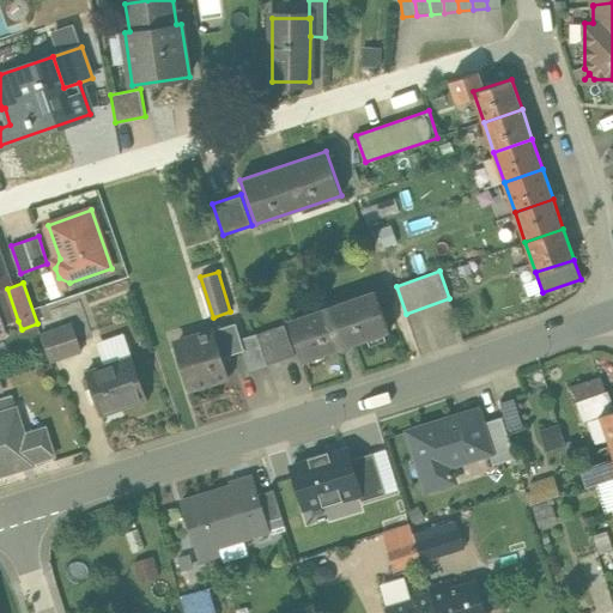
[(0,286),(0,337),(6,334),(4,326),(18,321),(8,291),(2,293),(0,286)]
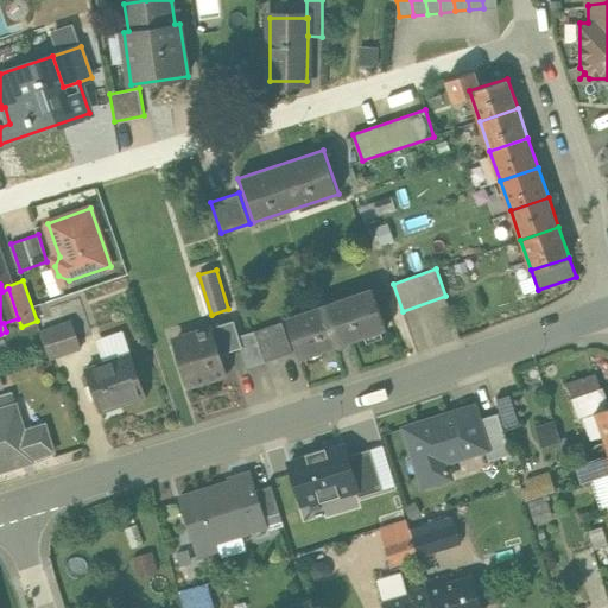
[(372,287),(285,317),(299,359),(386,329),(372,287)]
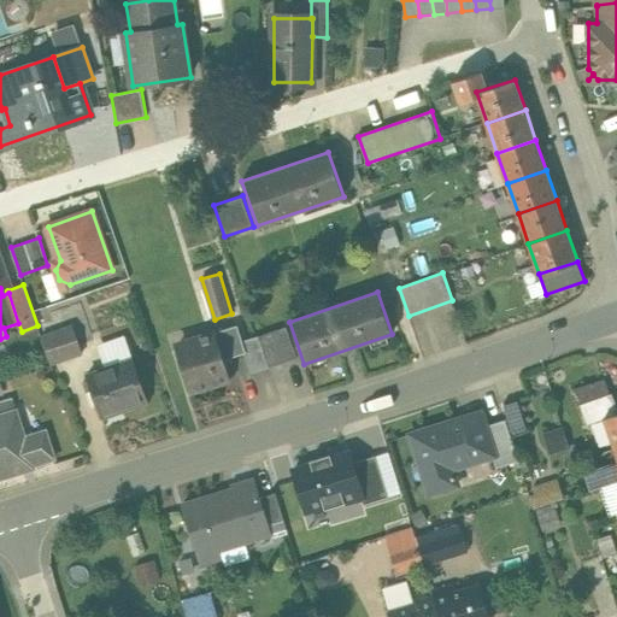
[(81,301),(65,307),(66,307),(69,315),(45,323),(48,335),(74,325),(78,339),(92,334),(81,301)]
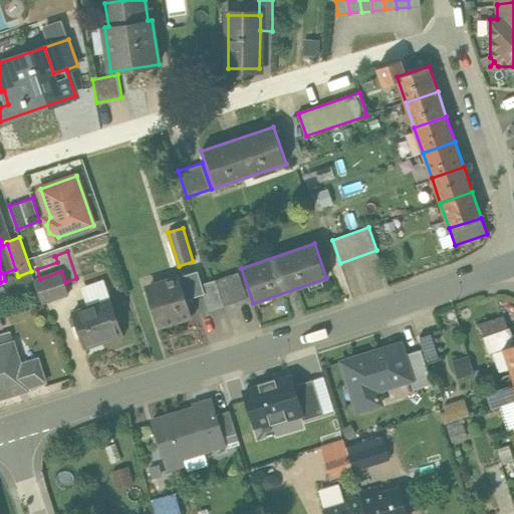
[(40,279),(36,280),(35,280),(34,280),(42,303),(68,294),(65,282),(61,271),(40,279)]
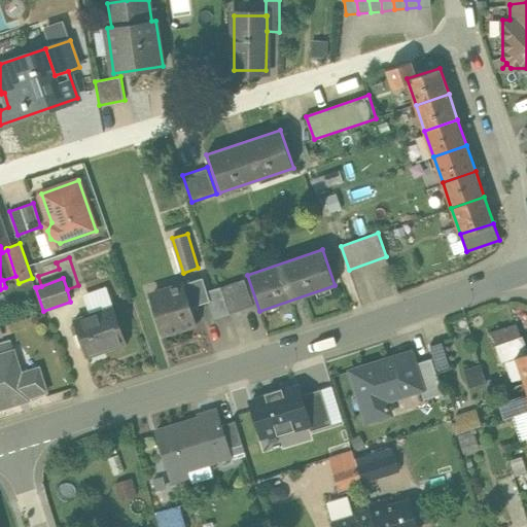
[(203,278),(184,283),(166,288),(167,292),(150,297),(163,335),(197,324),(191,307),(209,301),(210,301),(207,291),(203,278)]
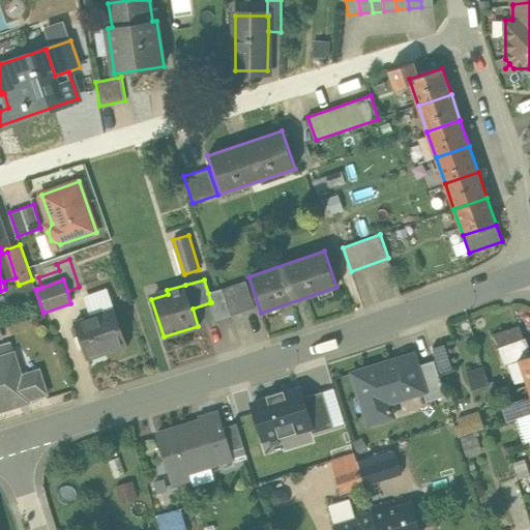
[(245,280),(222,289),(231,316),(256,306),(245,280)]
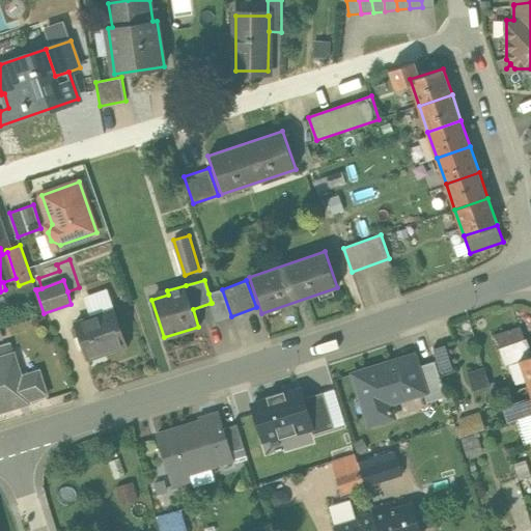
[(222,289),(208,294),(212,303),(211,303),(216,320),(231,316),(222,289)]
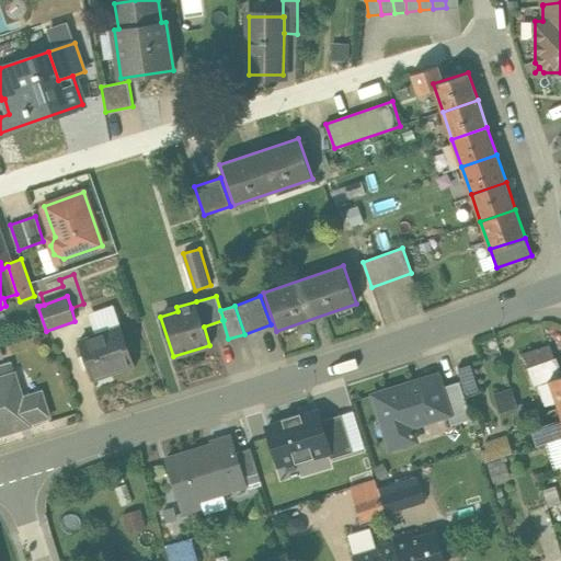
[(119,328),(81,341),(80,340),(79,340),(93,380),(94,380),(93,376),(111,370),(112,374),(113,374),(113,373),(133,365),(134,366),(135,366),(121,325),(119,327),(119,328)]
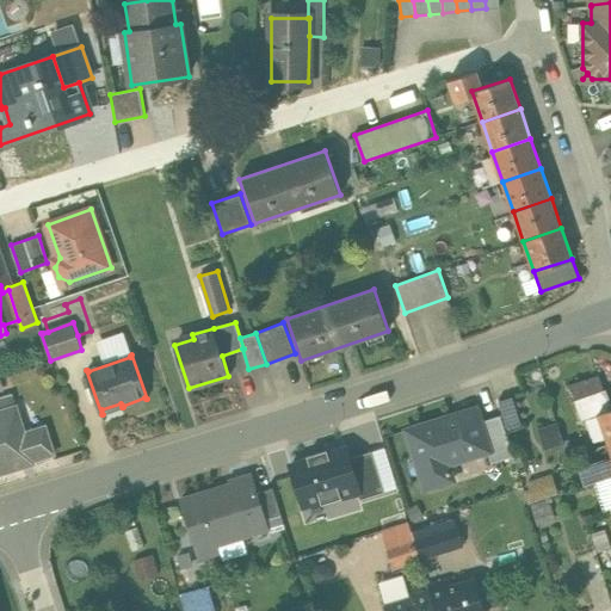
[(610,403),(605,389),(574,400),(581,420),(598,414),(597,413),(610,407),(610,403)]
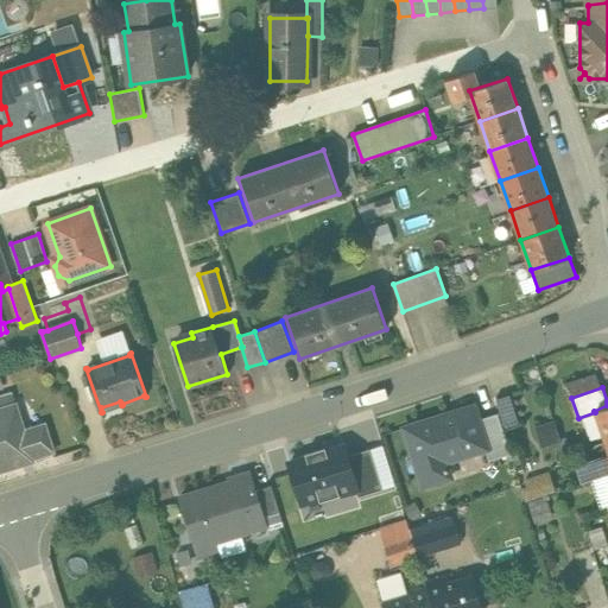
[(13,391),(0,394),(0,410),(16,406),(17,406),(18,406),(13,391)]
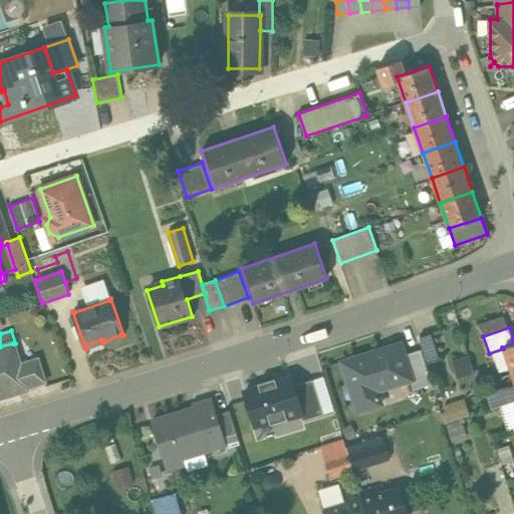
[(431,331),(420,335),(428,362),(439,358),(431,331)]
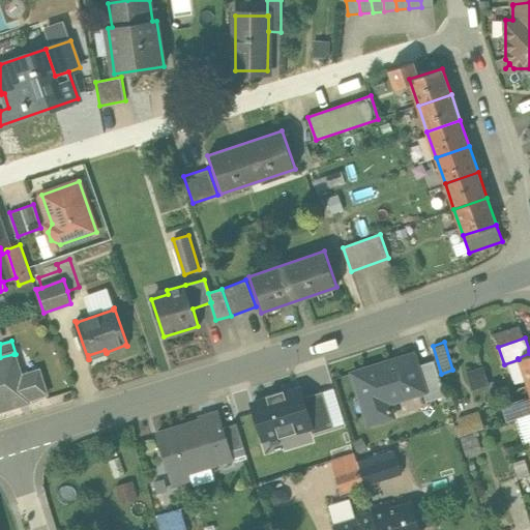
[(416,350),(348,371),(366,428),(398,418),(392,404),(425,393),(429,392),(420,364),(416,350)]
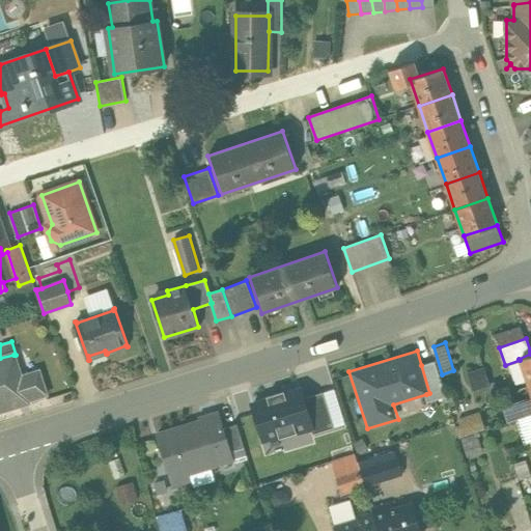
[(530,354),(519,359),(520,360),(528,386),(530,384),(530,354)]
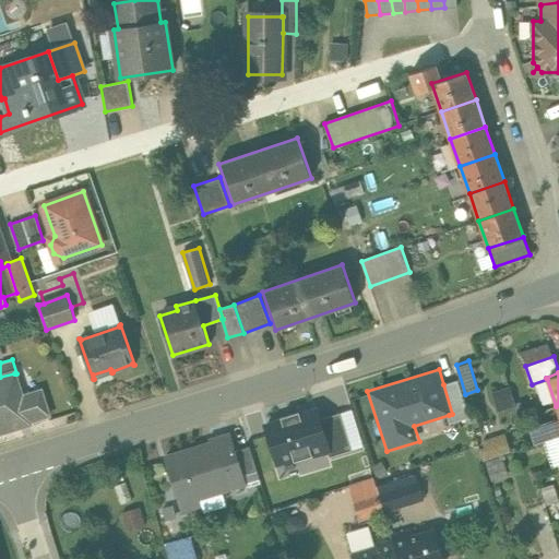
[(0,377),(0,432),(31,423),(30,421),(30,420),(49,415),(40,391),(23,396),(16,373),(15,373),(14,373),(0,377)]
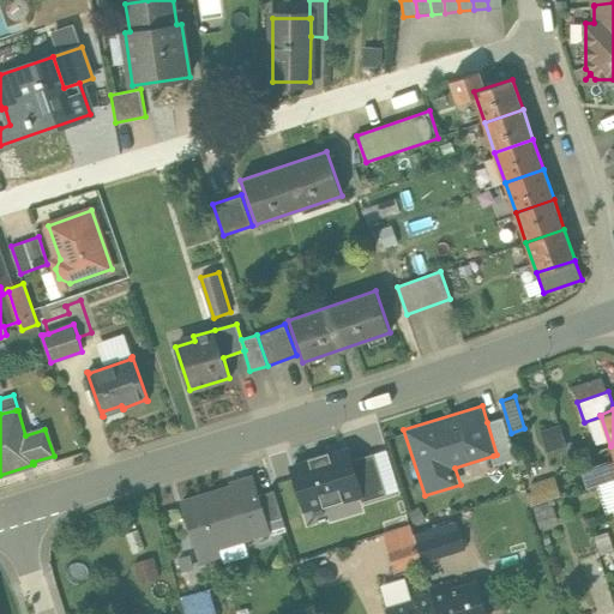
[(504,416),(487,422),(497,455),(493,456),(495,464),(516,458),(504,416)]
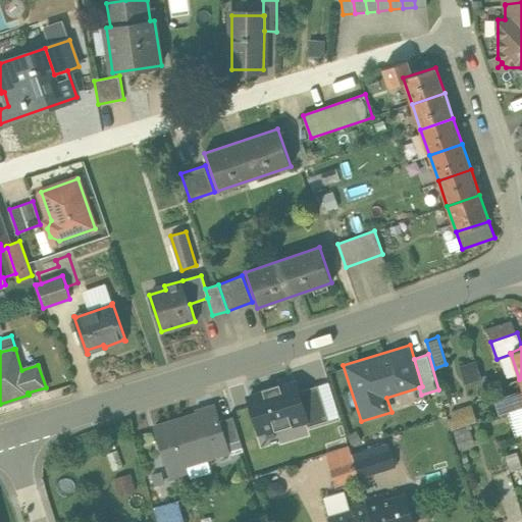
[(521,377),(519,379),(521,386),(521,389),(494,400),(500,414),(521,406),(521,377)]
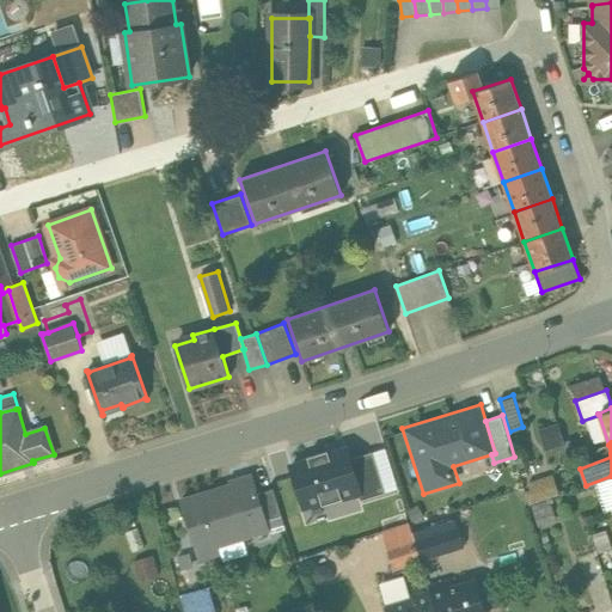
[(287,464),(301,510),(360,494),(350,459),(347,447),(287,464)]
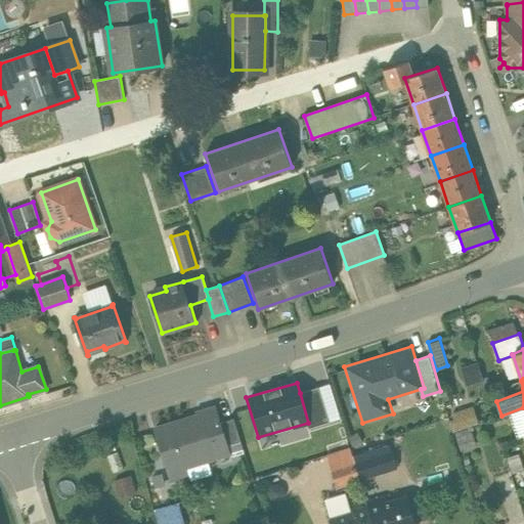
[(318,388),(300,393),(308,423),(310,428),(329,422),(318,388)]
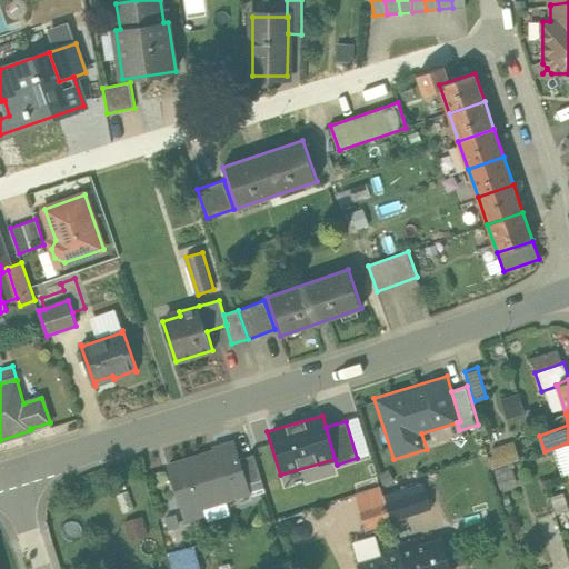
[(216,456),(191,463),(189,459),(169,466),(185,515),(203,509),(201,502),(225,495),(227,500),(250,492),(235,441),(213,448),(216,456)]
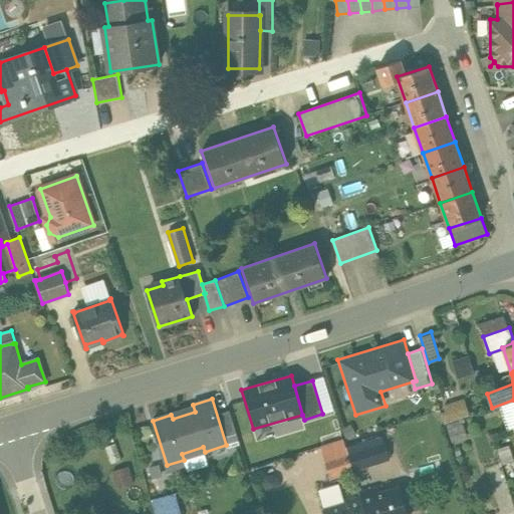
[(382,436),(346,448),(348,454),(353,471),(390,459),(382,436)]
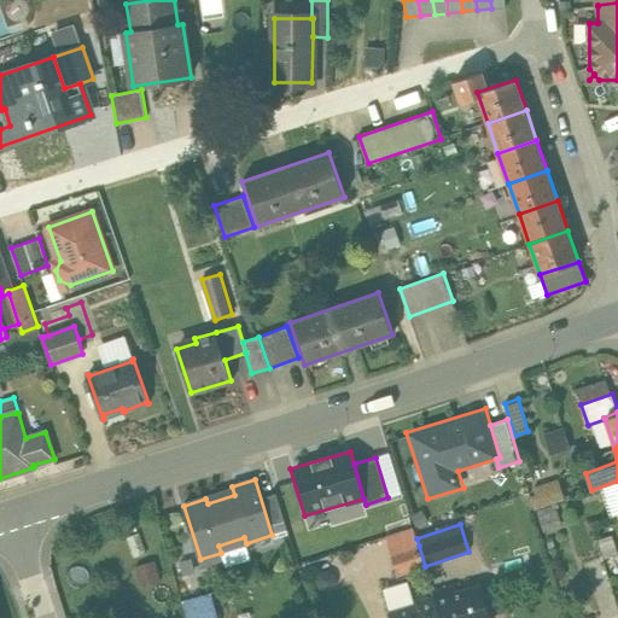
[(413,529),(385,537),(391,554),(419,546),(417,538),(413,529)]
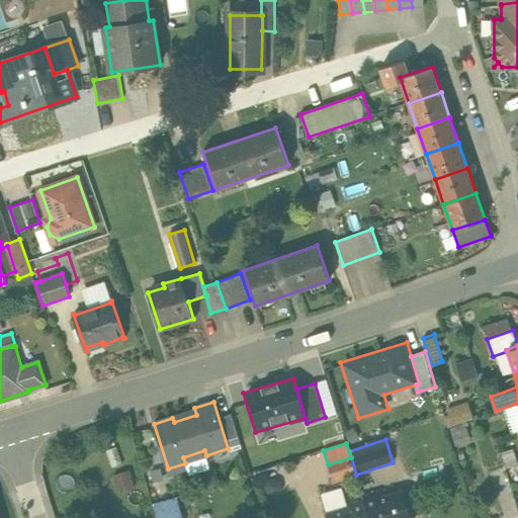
[(517,461),(514,448),(502,452),(510,479),(517,476),(517,461)]
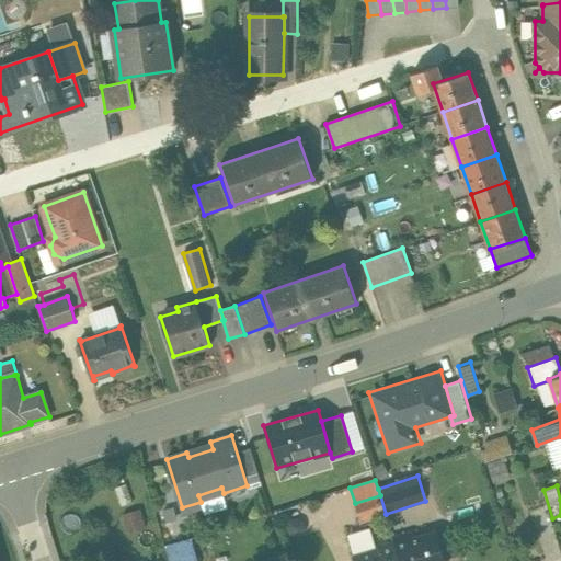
[(380,495),(355,503),(361,522),(386,514),(380,495)]
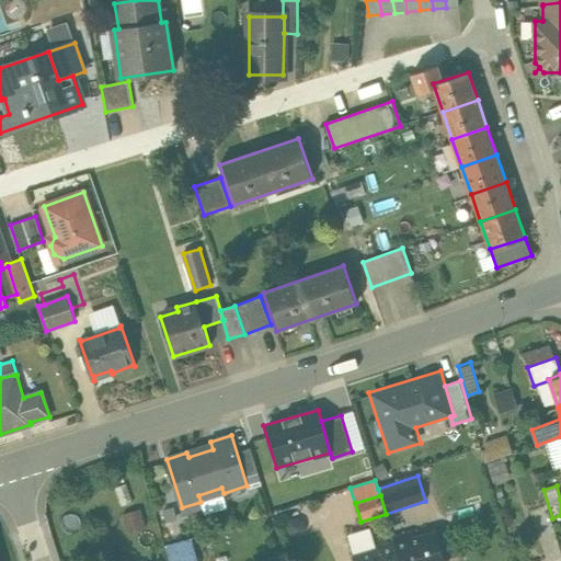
[(126,530),(145,526),(139,507),(122,512),(126,530)]
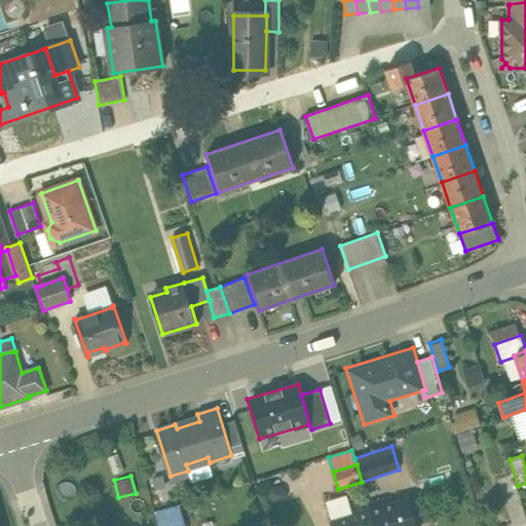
[(375,525),(369,503),(352,509),(348,497),(345,495),(328,500),(327,503),(333,525),(375,525)]
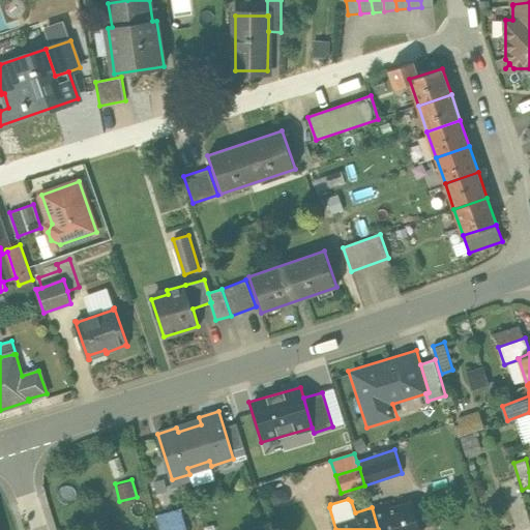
[(419,529),(411,502),(390,508),(388,502),(372,507),(378,529),(419,529)]
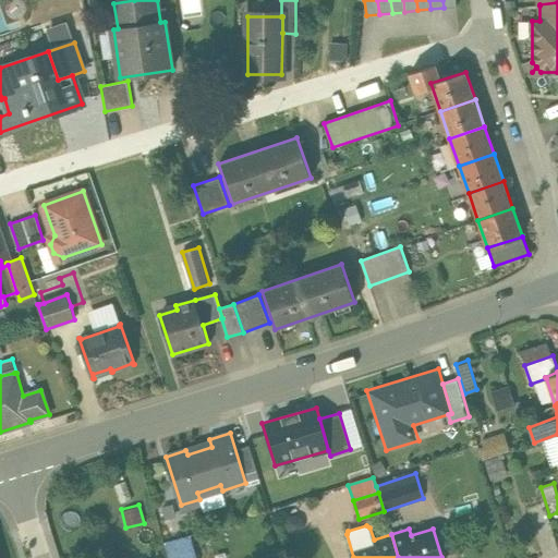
[(165,541),(167,557),(195,557),(192,536),(165,541)]
